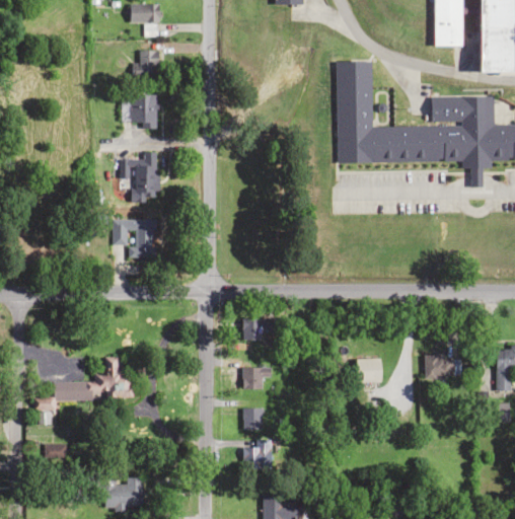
[(462,45),(461,0),(434,0),(435,45),(462,45)]
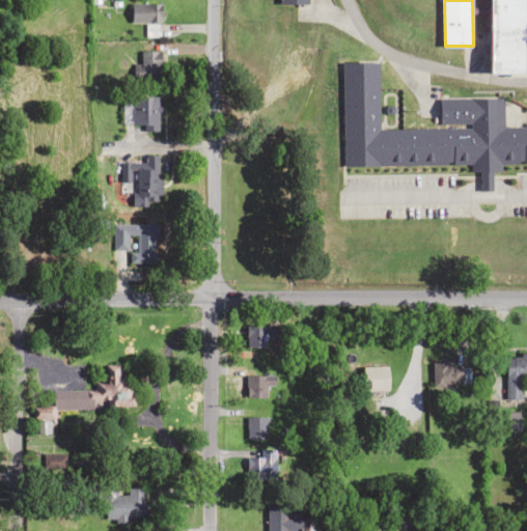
[(526,0),(491,0),(492,60),(499,60),(499,72),(526,72),(526,0)]
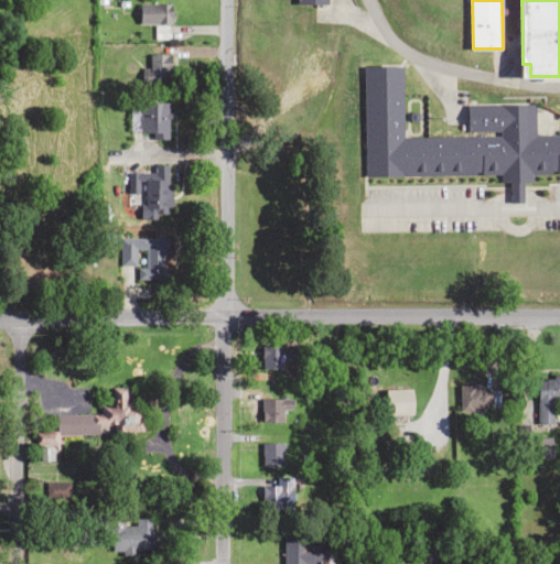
[(142,23),(174,23),(174,3),(142,3),(142,23)]
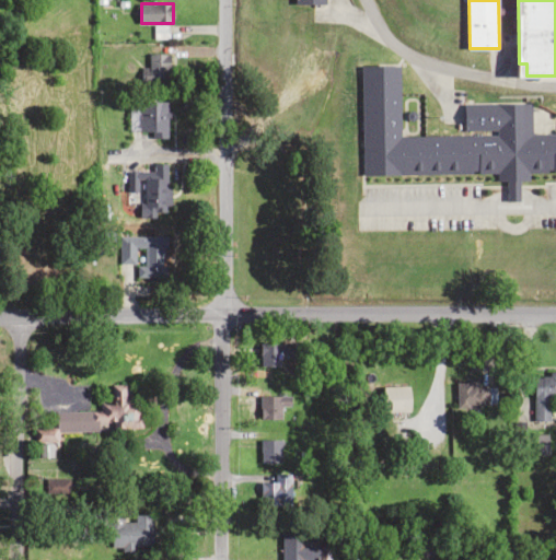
[(152,80),(171,80),(171,55),(152,55),(152,80)]
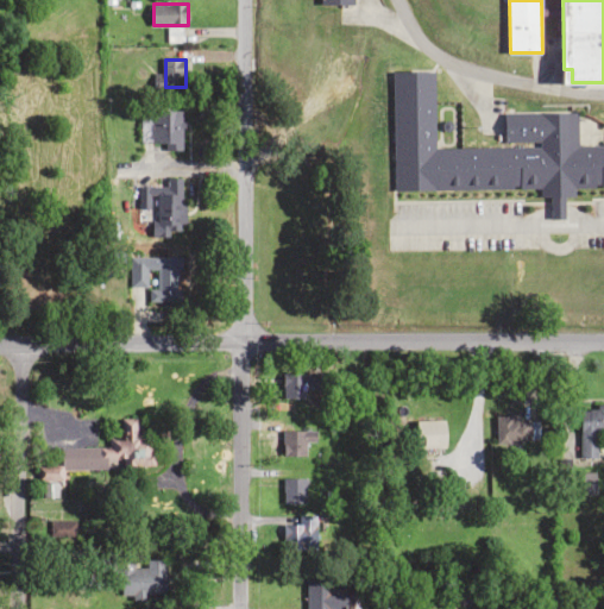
[(396,190),(542,189),(542,196),(553,196),(553,219),(567,219),(567,196),(576,196),(576,187),(603,186),(603,144),(582,145),(582,112),(507,112),(507,146),(438,148),(436,71),(395,71),(396,190)]
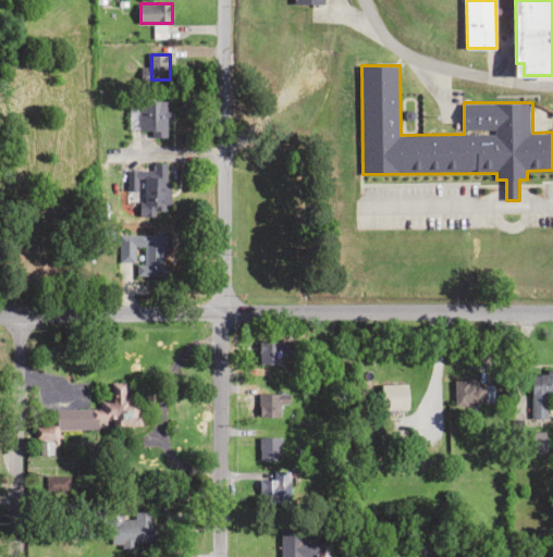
[(146,172),(146,211),(172,211),(172,163),(155,163),(155,172),(146,172)]
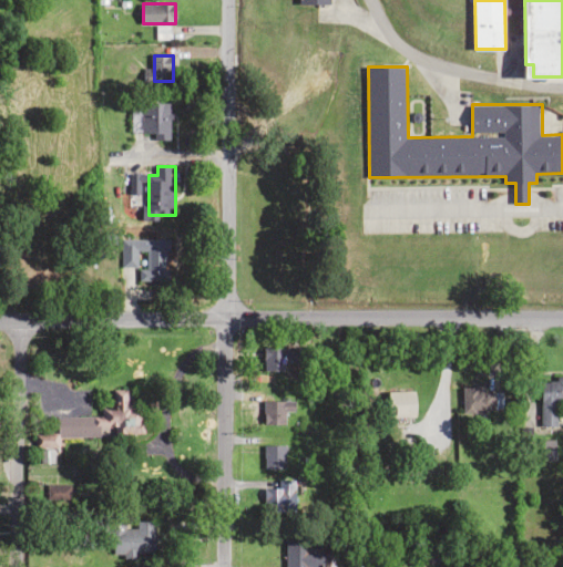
[(141,281),(170,281),(171,239),(124,238),(123,269),(141,269),(141,281)]
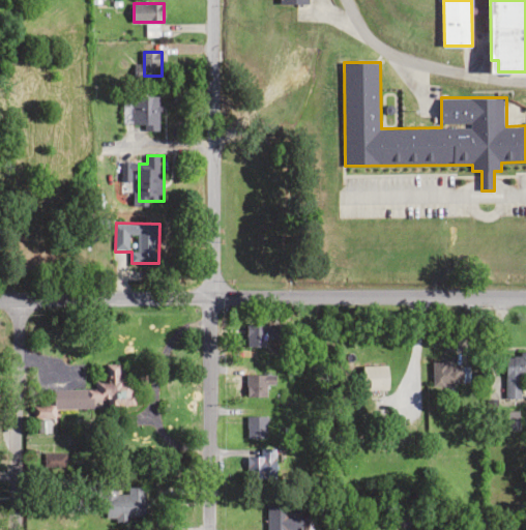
[(280,325),(249,325),(249,351),(270,351),(270,333),(280,333),(280,325)]
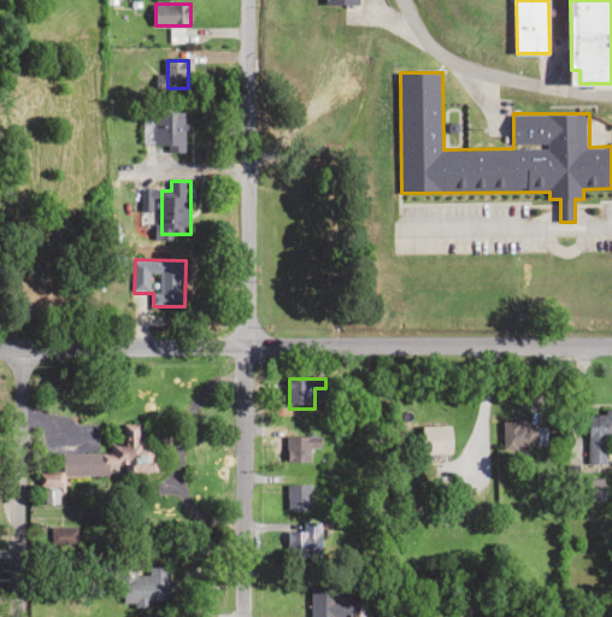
[(611,412),(592,412),(592,459),(610,459),(610,438),(611,438),(611,412)]
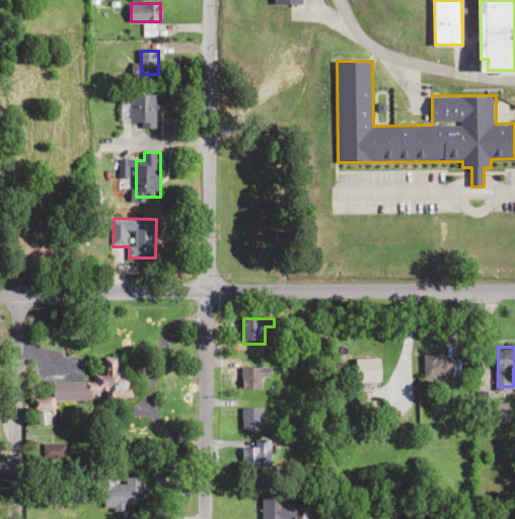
[(54,382),(54,397),(35,397),(35,410),(53,410),(53,400),(93,400),(93,393),(105,393),(105,399),(133,399),(133,374),(120,374),(120,357),(104,357),(104,373),(94,373),(94,382),(54,382)]
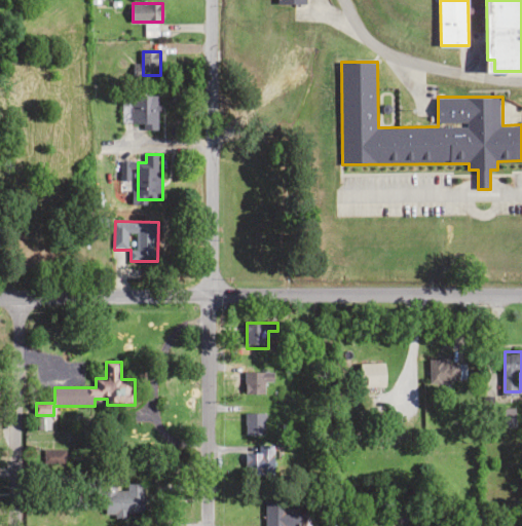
[(468,362),(437,362),(437,380),(468,380),(468,362)]
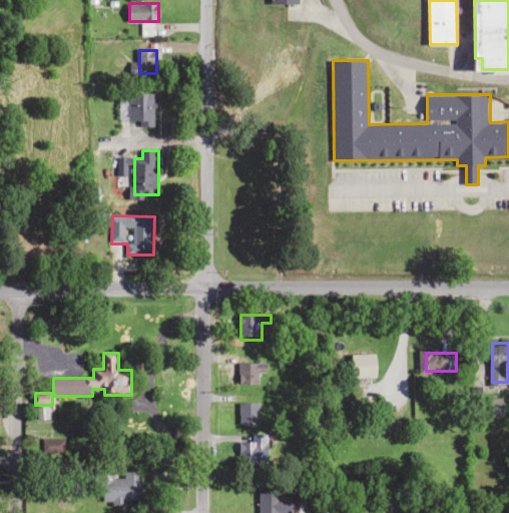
[(378,355),(353,355),(353,377),(378,377),(378,355)]
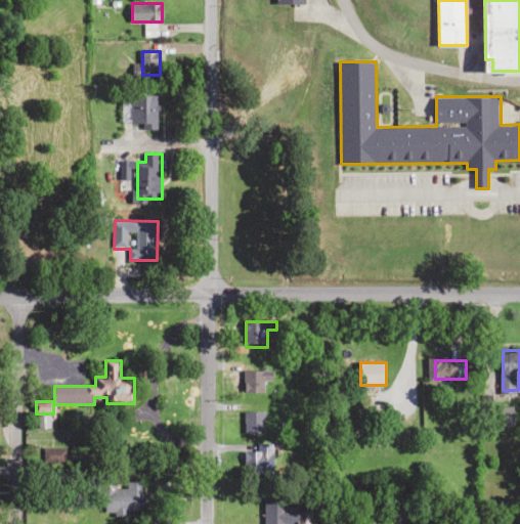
[(273,380),(273,370),(250,370),(250,392),(265,392),(265,380),(273,380)]
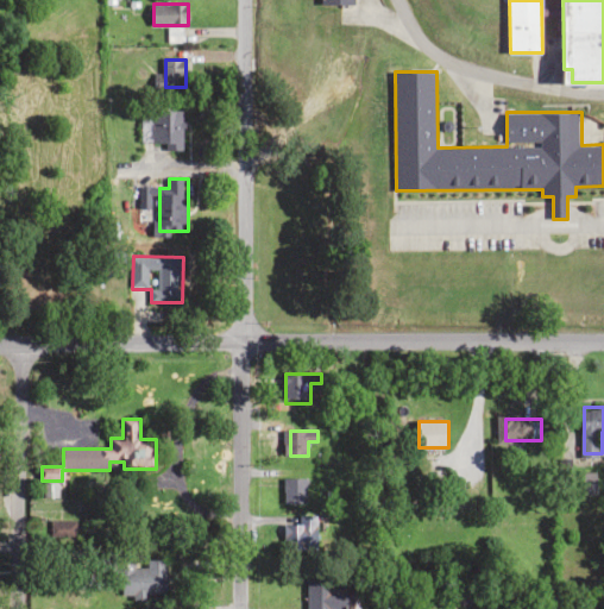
[(285,503),(309,503),(309,478),(285,478),(285,503)]
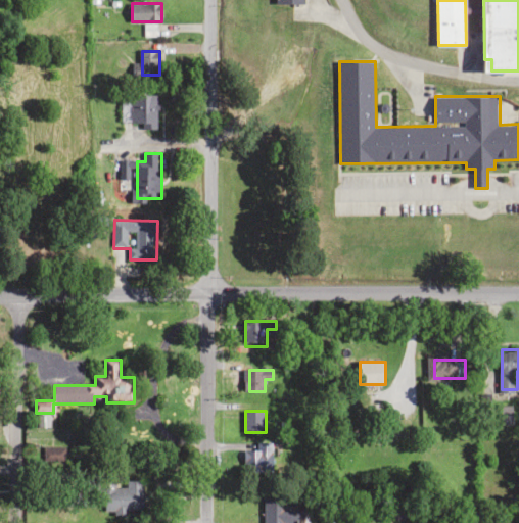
[(141,482),(119,485),(107,486),(111,513),(145,508),(141,482)]
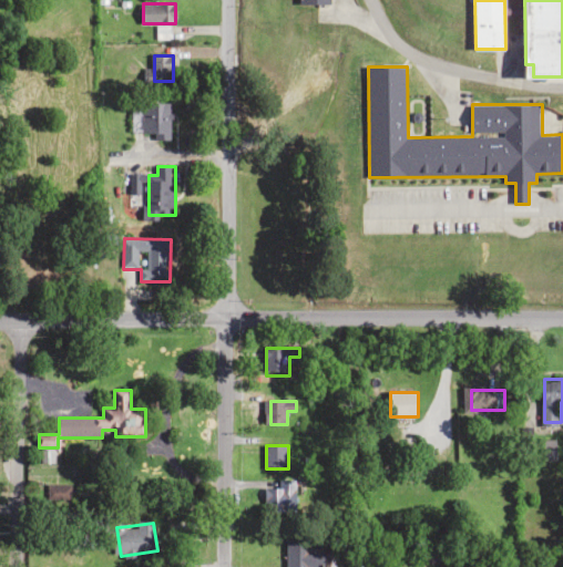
[(325,566),(326,547),(308,547),(308,539),(288,539),(288,566),(325,566)]
